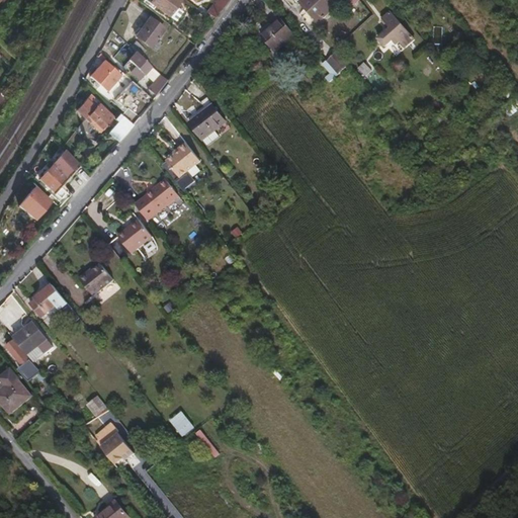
[(168,16),(179,0),(150,0),(150,2),(168,16)]
